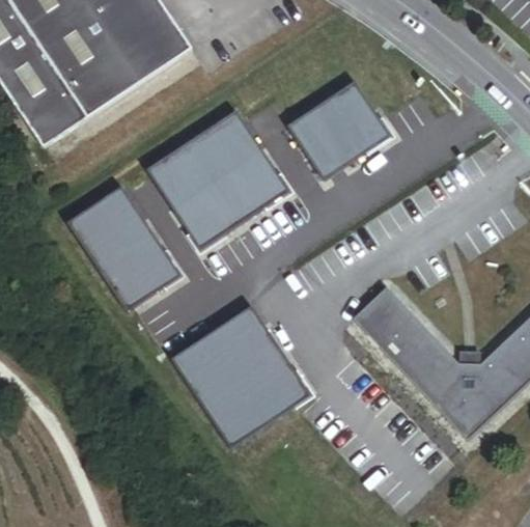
[(195,50),(162,0),(0,0),(0,81),(43,148),(195,50)]
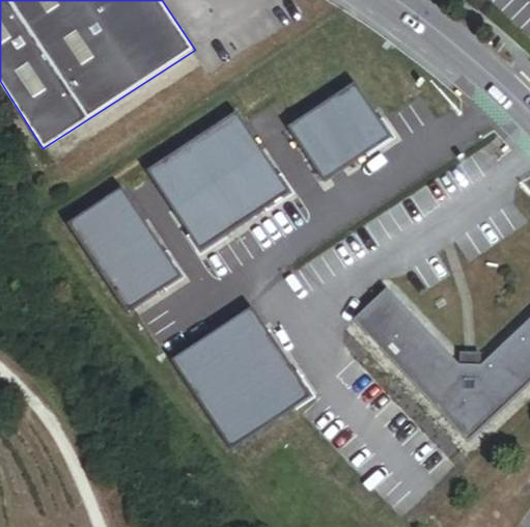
[(393,134),(357,80),(288,126),(325,179),(393,134)]
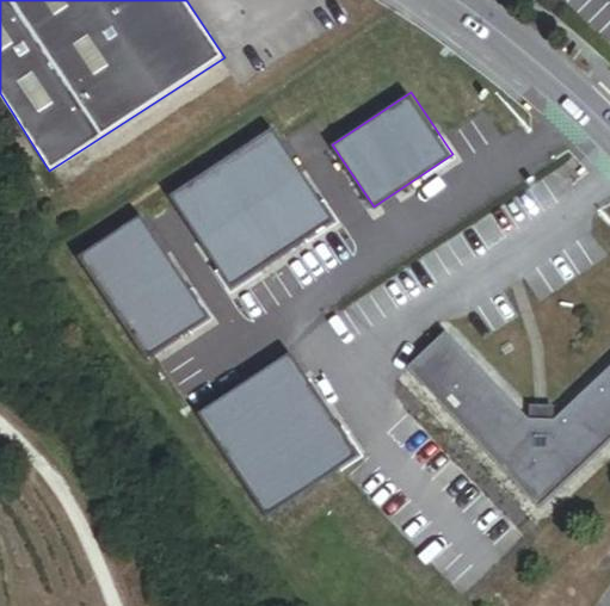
[(272,128),(171,195),(233,289),(334,222),(272,128)]
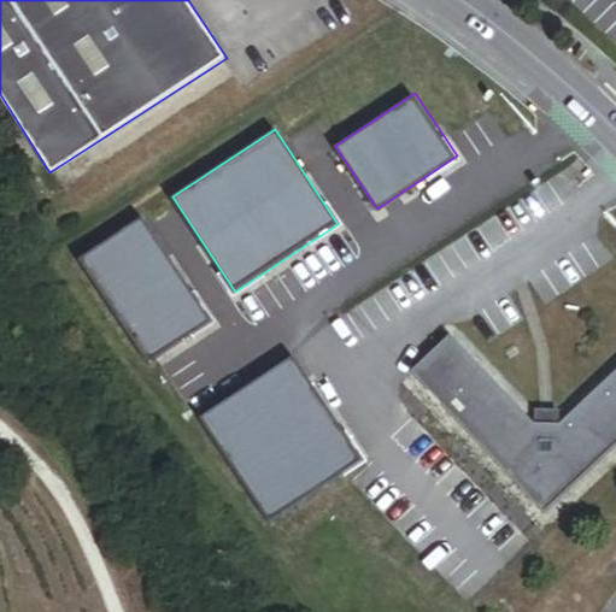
[(211,318),(144,216),(80,258),(147,360),(211,318)]
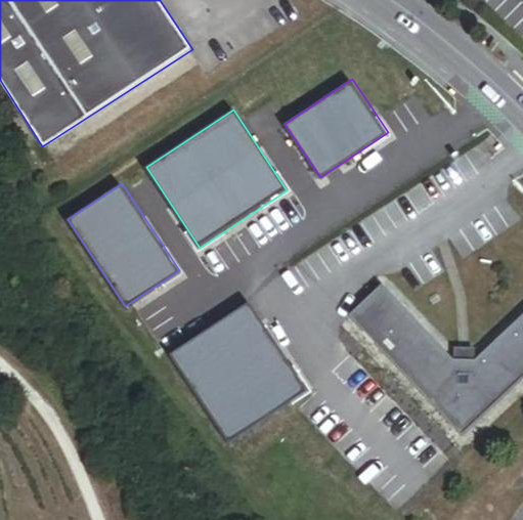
[(463,433),(522,374),(522,310),(475,356),(452,356),(401,302),(383,283),(349,314),(463,433)]
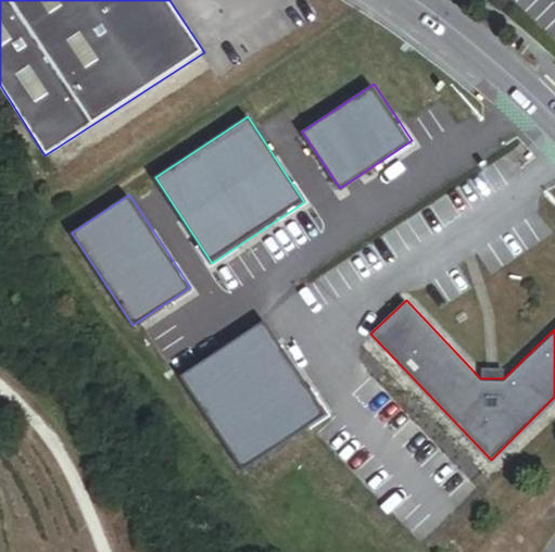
[(327,413),(263,320),(180,376),(243,469),(327,413)]
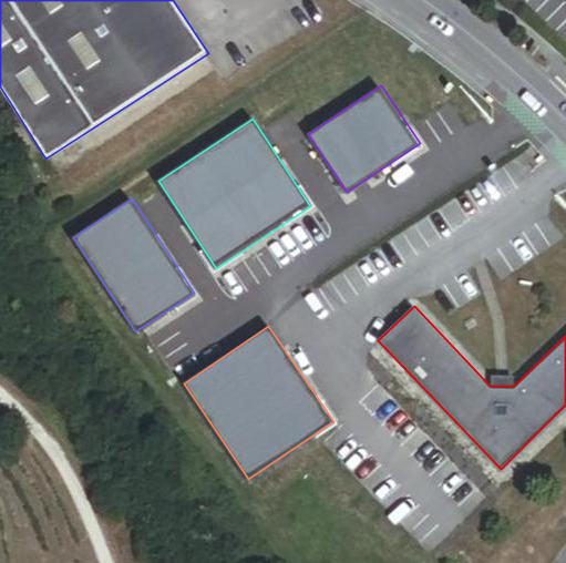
[(514,386),(514,375),(492,374),(490,386),(514,386)]
